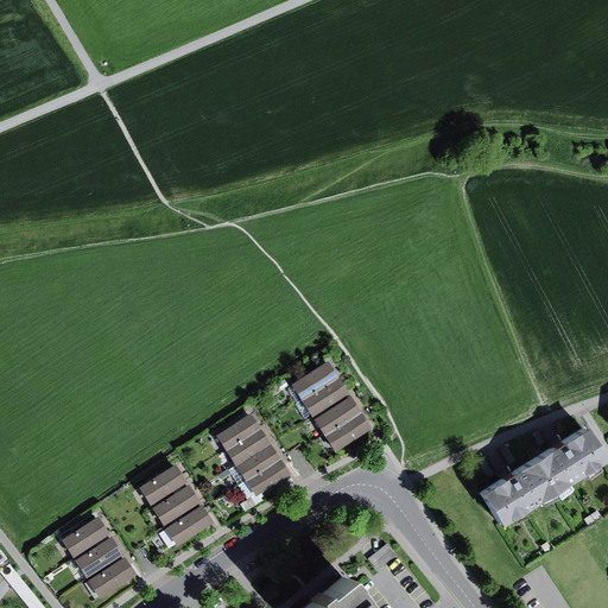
[(330,362),(292,386),(302,401),(340,378),(330,362)]
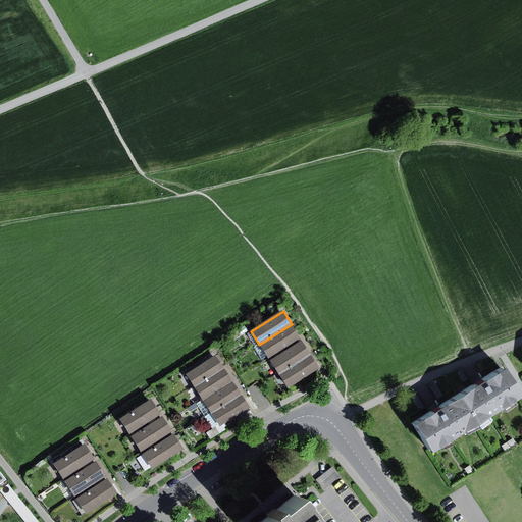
[(301,338),(292,324),(259,345),(267,357),(268,359),(301,338)]
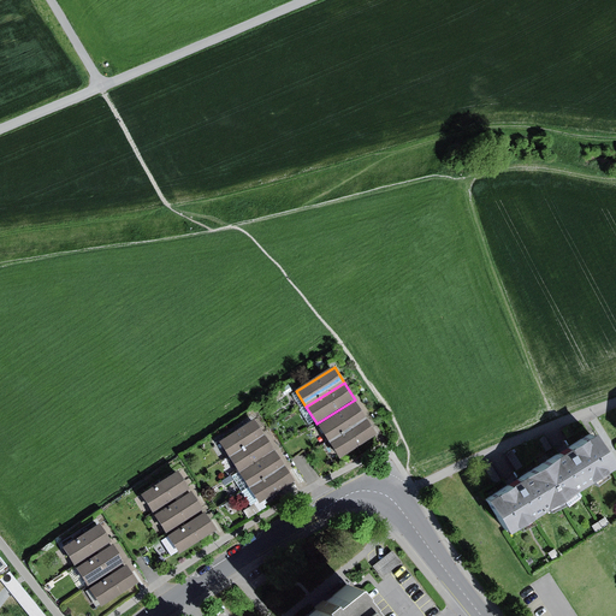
[(302,409),(306,407),(296,391),(292,395),(302,409)]
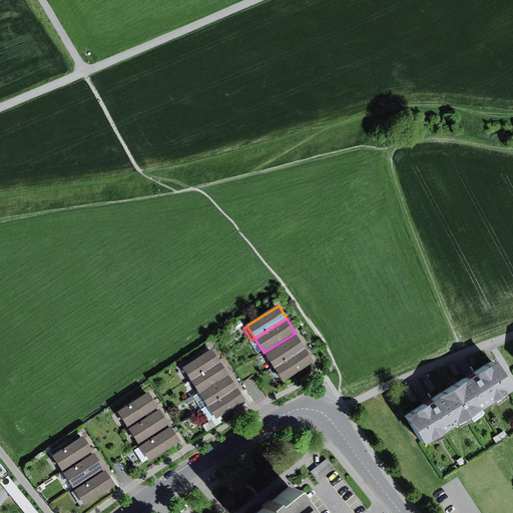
[(298,335),(266,355),(275,369),(306,349),(298,335)]
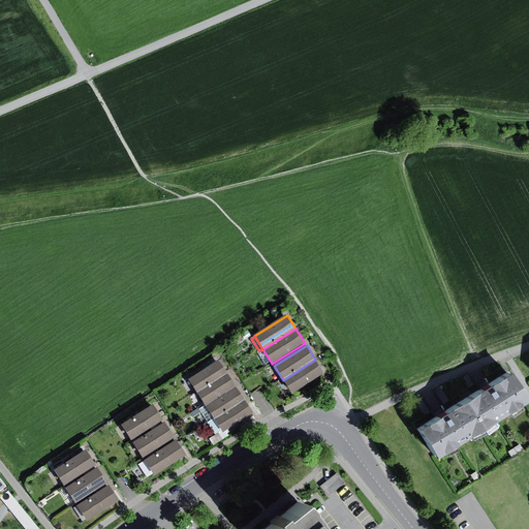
[(271,362),(262,349),(259,351),(257,352),(266,365),(271,362)]
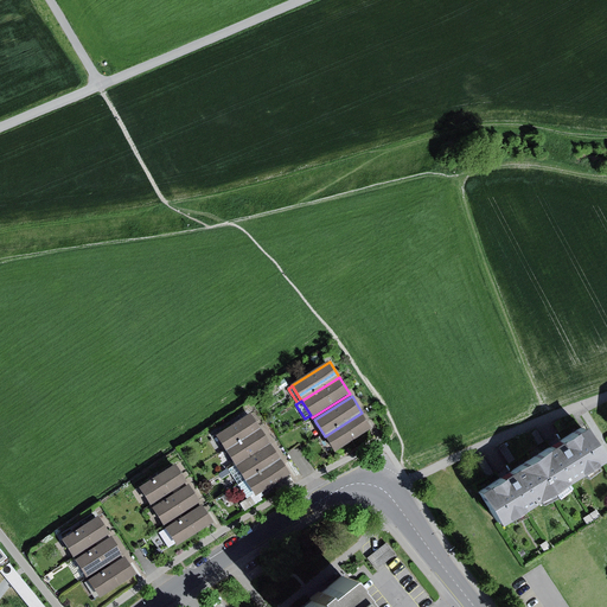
[(372,429),(362,413),(325,436),(328,441),(336,453),(372,429)]
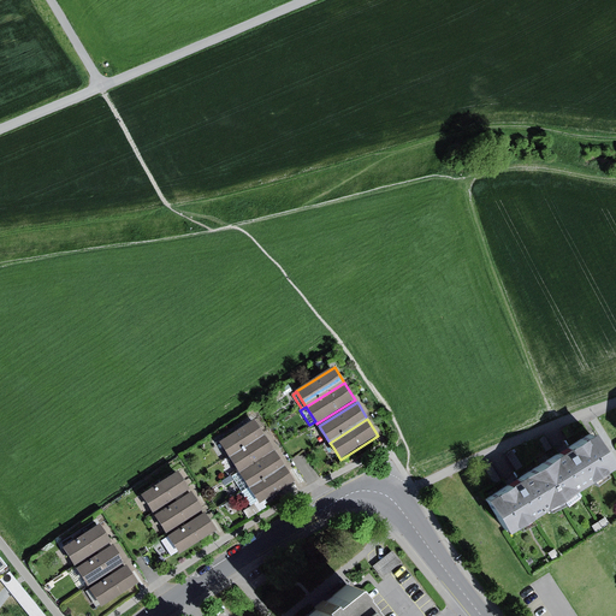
[(255,420),(220,442),(230,457),(265,434),(255,420)]
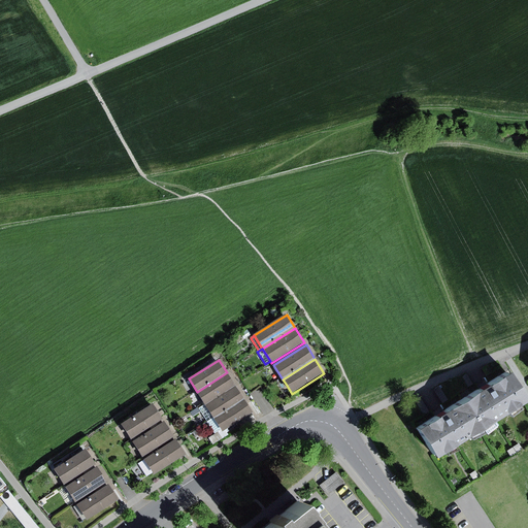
[(505,371),(459,399),(474,427),(522,399),(505,371)]
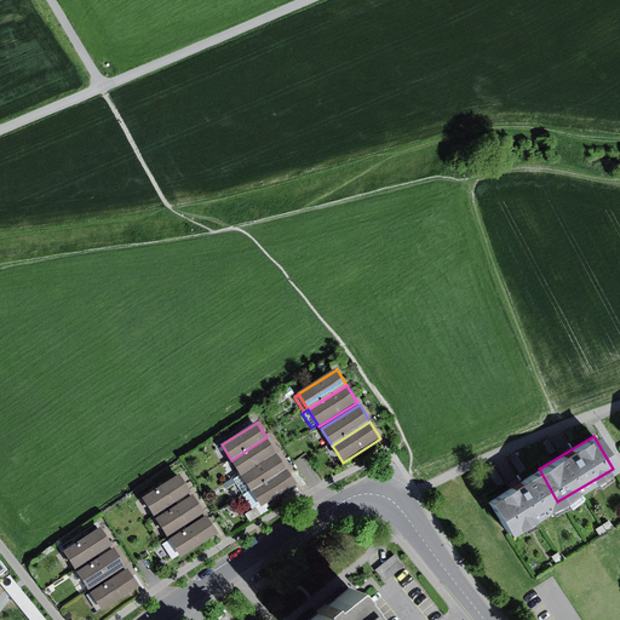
[(267,437),(231,460),(241,475),(276,453),(267,437)]
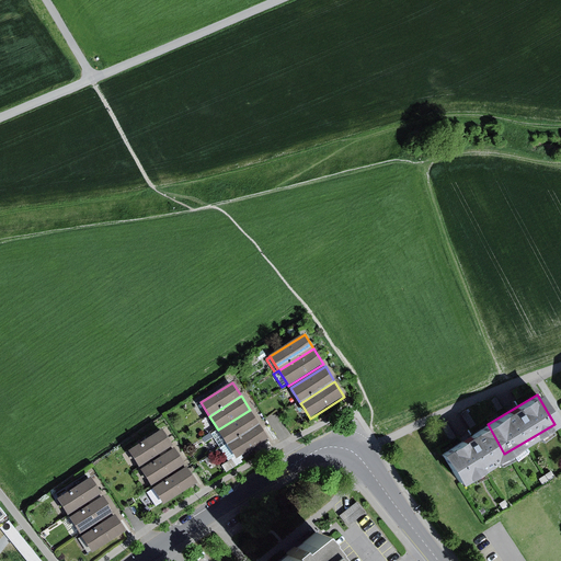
[(250,410),(218,430),(228,444),(260,424),(250,410)]
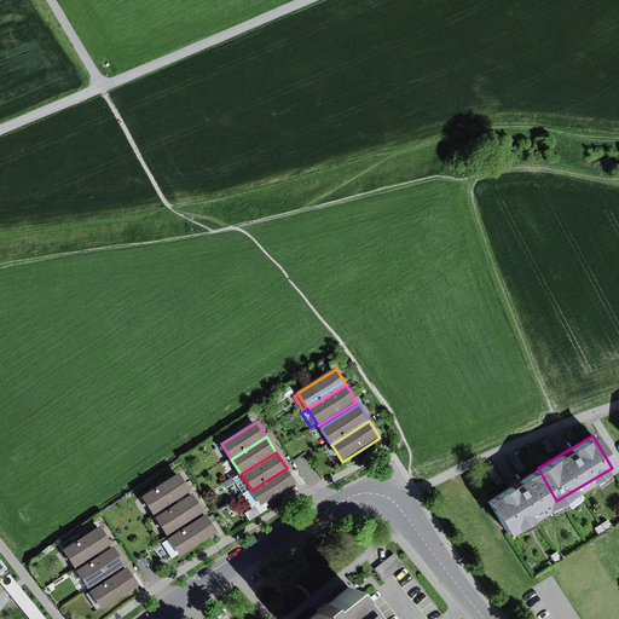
[(293,478),(287,468),(252,490),(260,503),(262,507),(296,484),(293,478)]
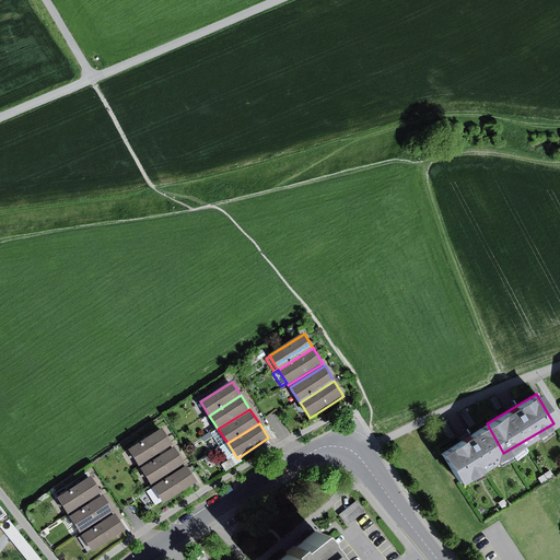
[(487,423),(438,452),(455,481),(503,453),(487,423)]
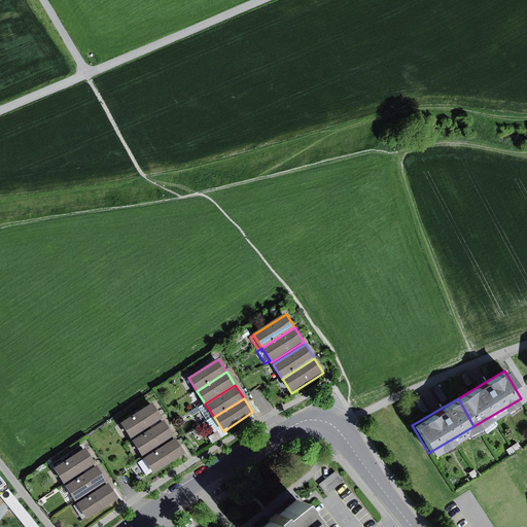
[(153,403),(123,424),(132,438),(164,418),(153,403)]
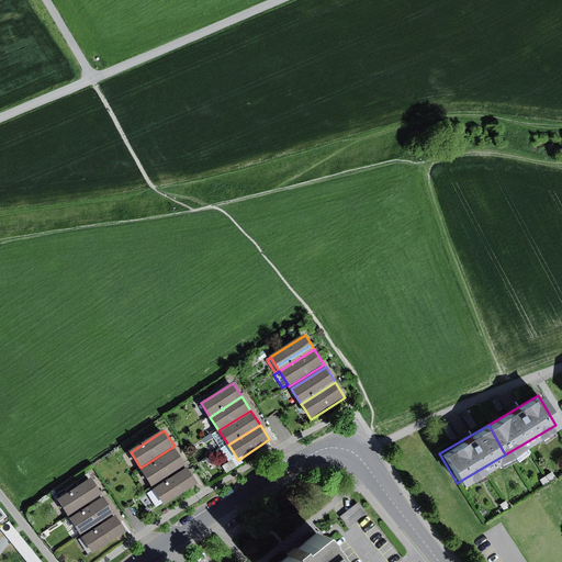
[(228,445),(218,430),(212,435),(221,449),(228,445)]
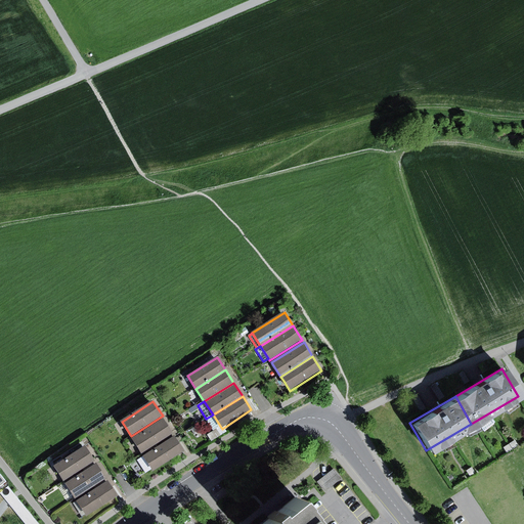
[(220,426),(213,415),(206,419),(214,431),(220,426)]
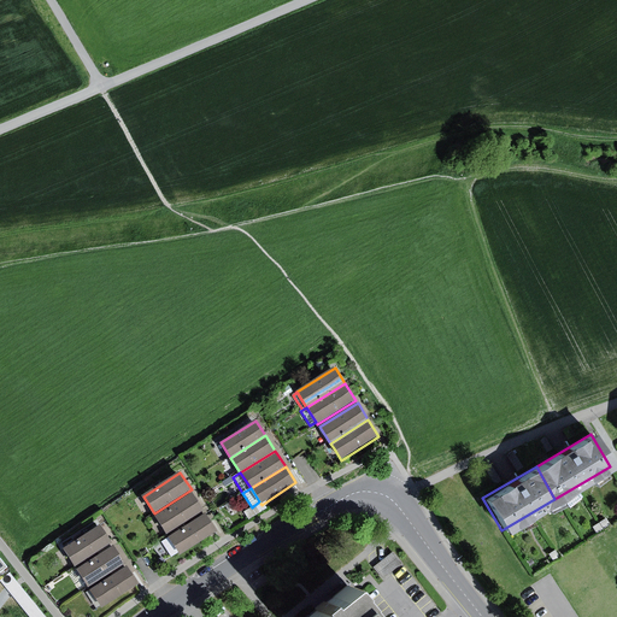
[(193,493),(157,516),(169,534),(205,511),(193,493)]
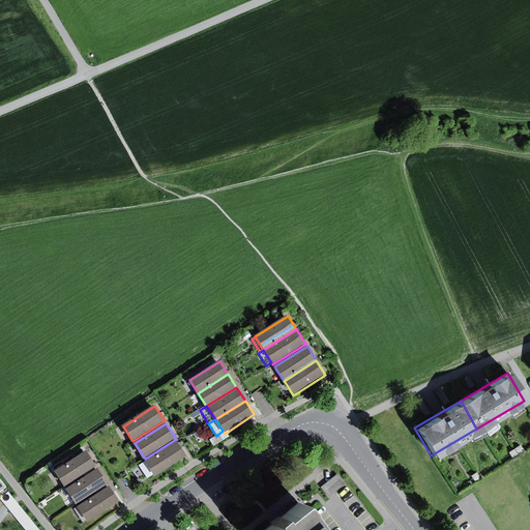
[(178,441),(146,461),(154,474),(155,477),(188,457),(178,441)]
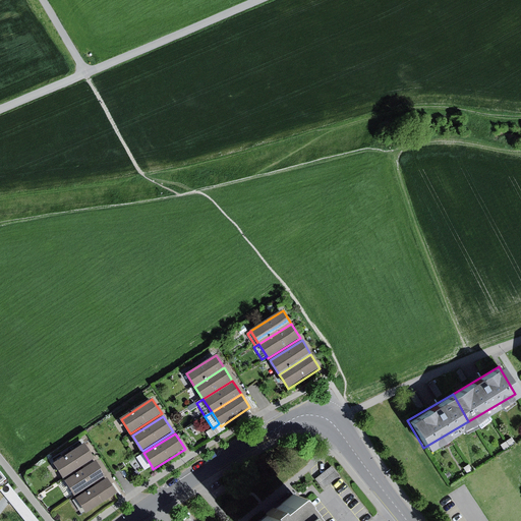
[(509,437),(498,444),(502,450),(513,443),(509,437)]
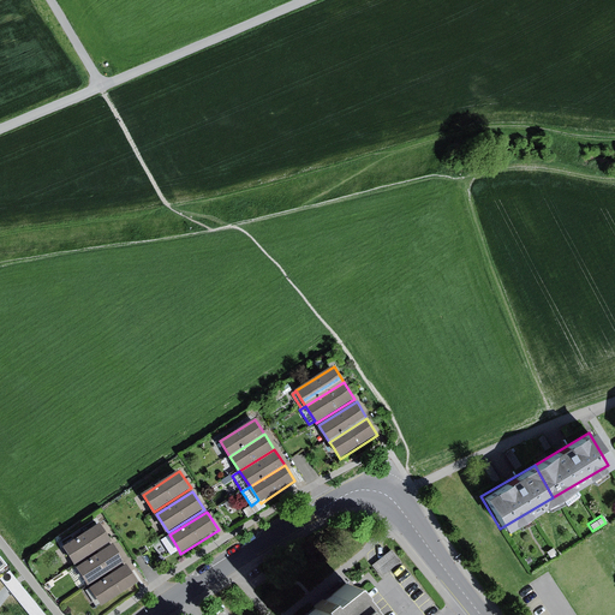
[(100,523),(64,547),(76,566),(113,542),(100,523)]
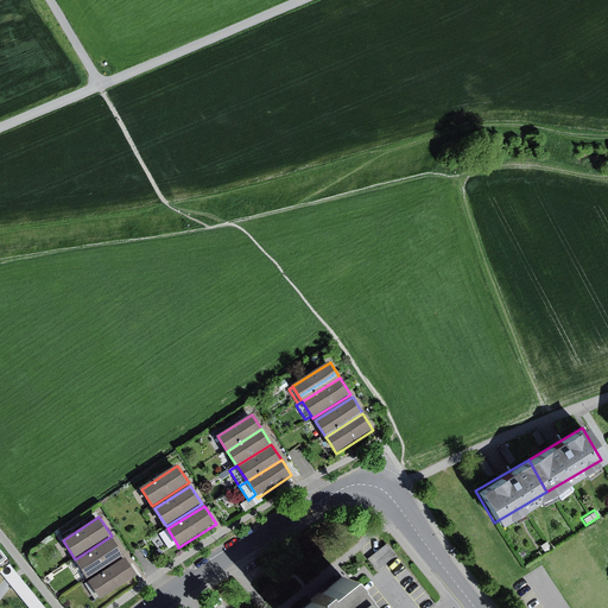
[(177,544),(168,529),(159,533),(169,549),(177,544)]
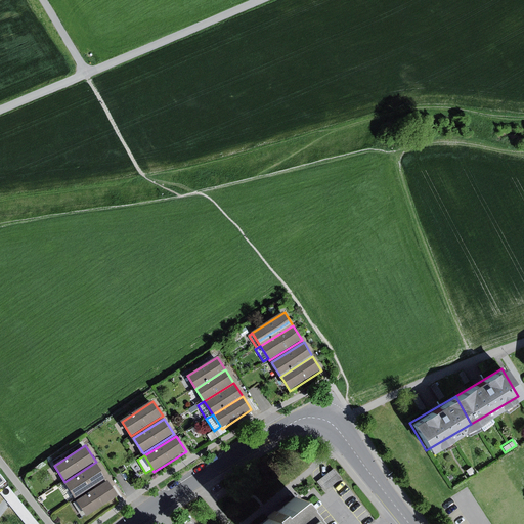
[(97,464),(67,483),(67,484),(74,495),(76,498),(106,478),(97,464)]
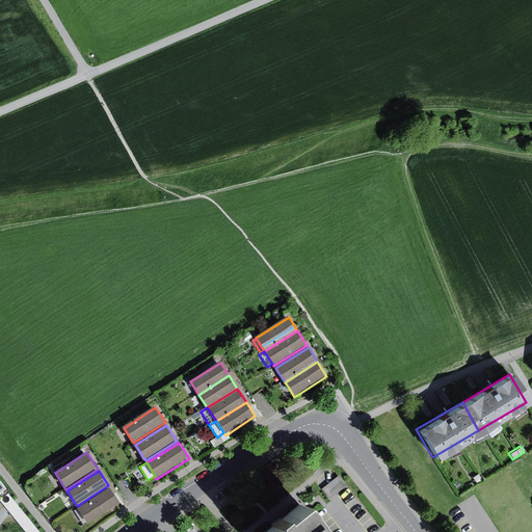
[(476,473),(471,477),(475,482),(480,478),(476,473)]
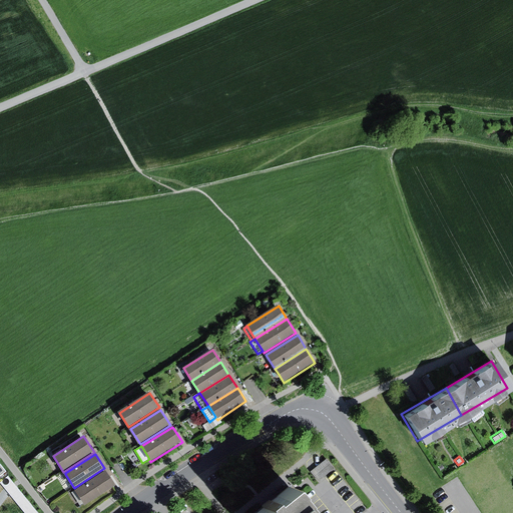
[(106,470),(75,490),(76,491),(84,503),(85,505),(116,486),(110,477),(106,470)]
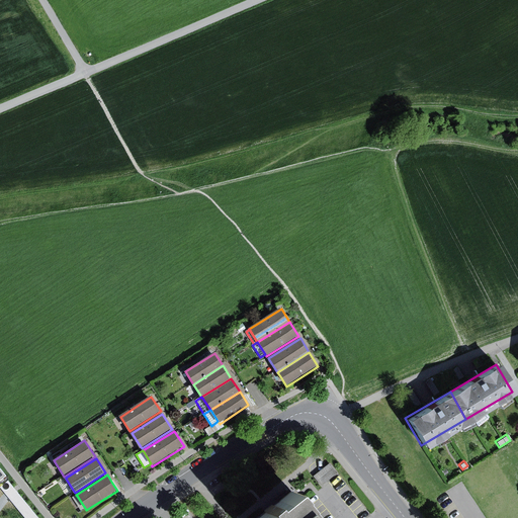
[(73,490),(66,479),(60,483),(67,494),(73,490)]
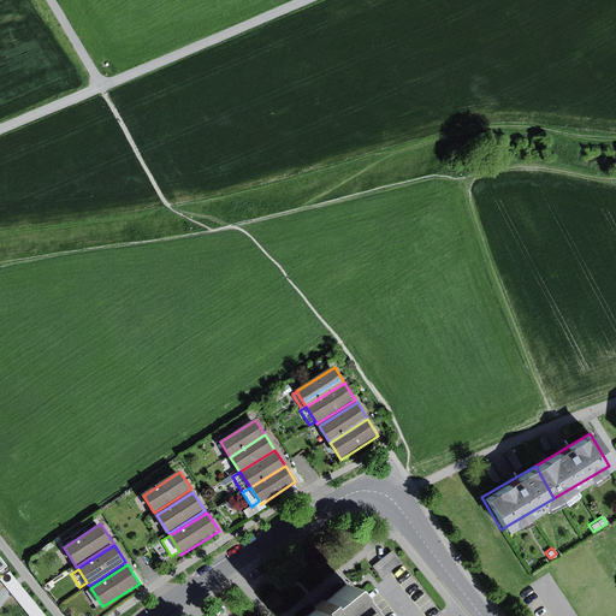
[(45,615),(11,574),(1,581),(29,615),(45,615)]
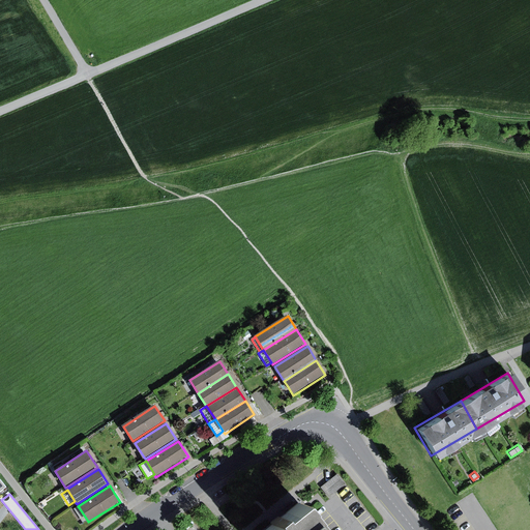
[(273,526),(267,529),(322,529),(319,526),(318,527),(313,521),(314,520),(307,512),(308,511),(301,503),(282,520),(280,517),(271,523),(273,526)]
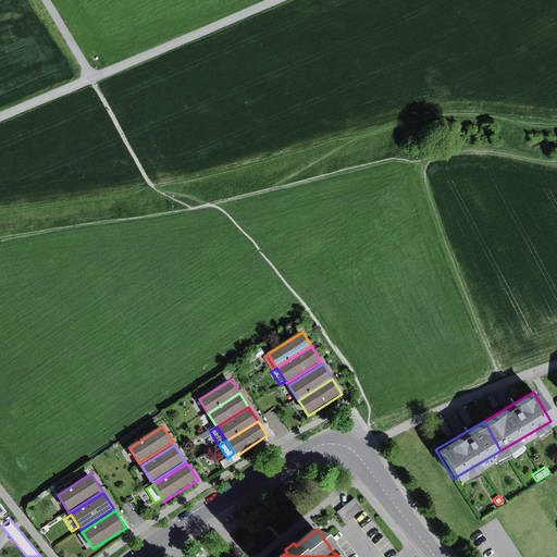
[(91,546),(83,533),(78,535),(87,549),(91,546)]
